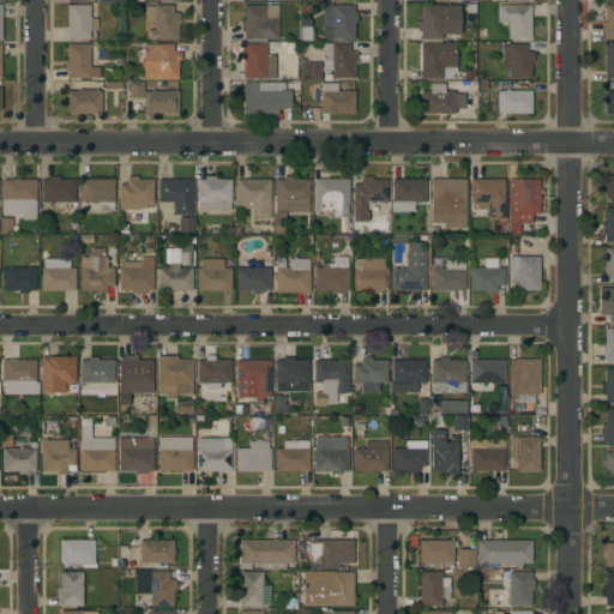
[(90,5),(90,18),(97,18),(97,30),(90,30),(90,38),(67,38),(67,5),(90,5)]
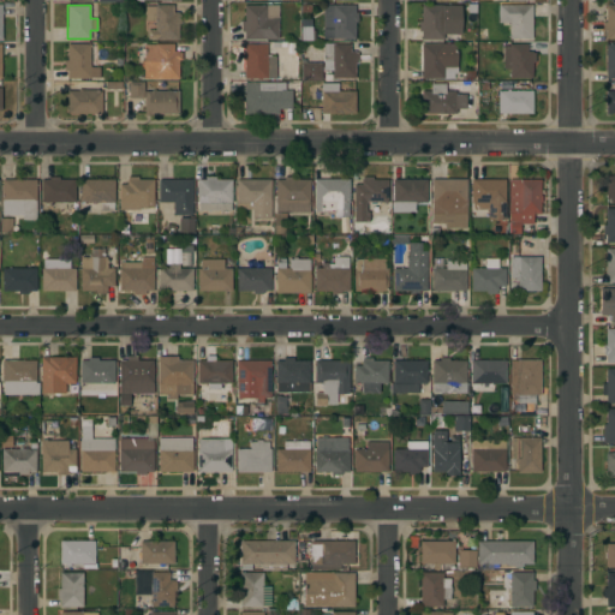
[(155,40),(155,39),(147,39),(147,30),(155,30),(155,21),(145,21),(145,6),(155,6),(155,5),(173,5),(173,12),(178,12),(178,15),(181,15),(181,24),(178,24),(178,40),(155,40)]
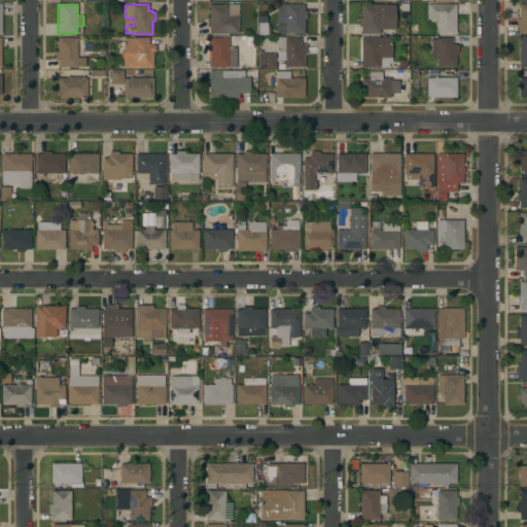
[(209,34),(209,27),(207,27),(207,19),(209,18),(209,4),(238,4),(239,33),(209,34)]
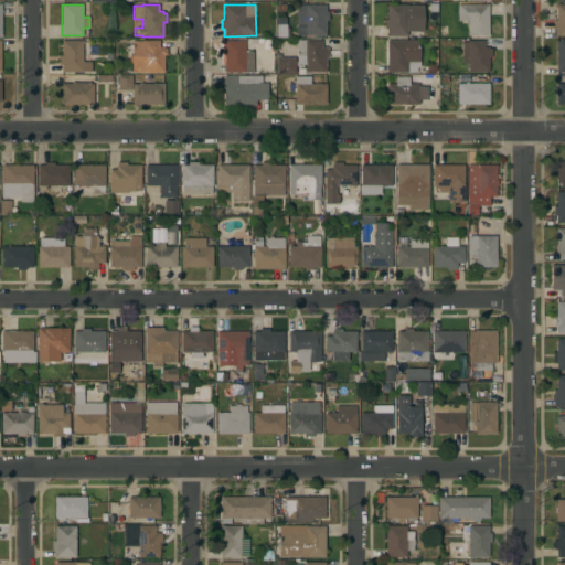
[(298,4),(327,4),(327,11),(329,11),(329,20),(326,20),(326,35),(306,35),(306,27),(298,27),(298,4)]
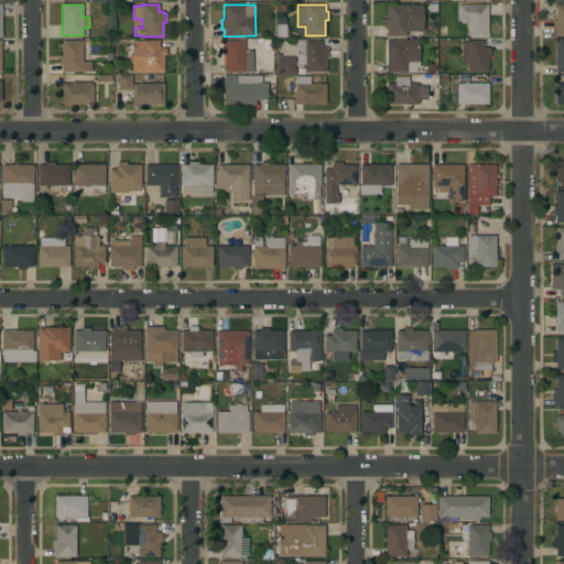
[(423,31),(407,31),(407,35),(387,35),(387,29),(383,29),(383,19),(387,19),(387,4),(423,4),(423,31)]
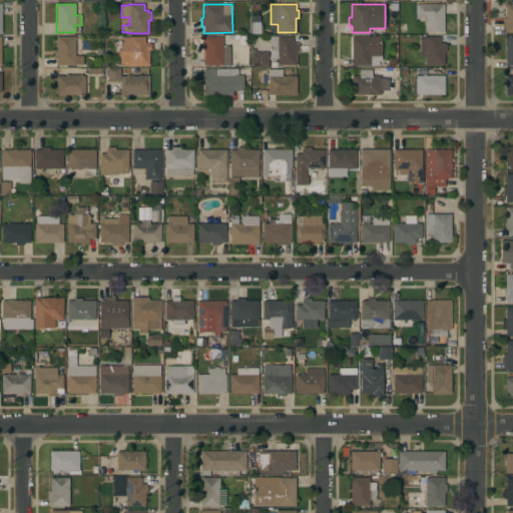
[(444,33),(425,33),(425,19),(415,19),(415,4),(444,4),(444,33)]
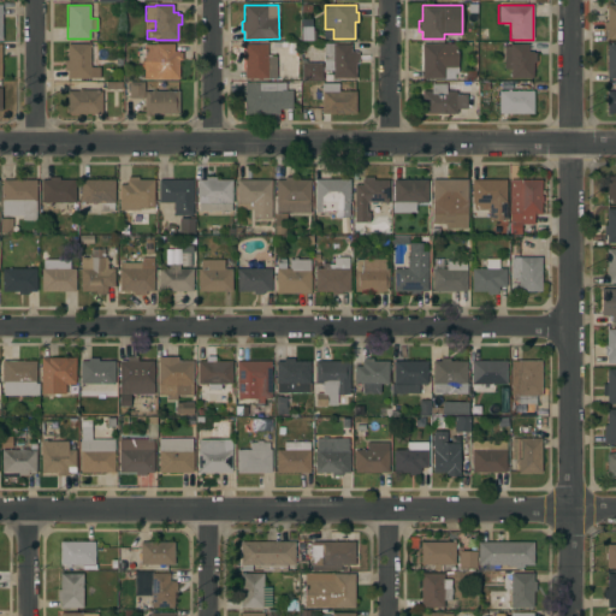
[(615,39),(606,39),(606,30),(604,30),(604,22),(606,22),(606,5),(615,5),(615,39)]
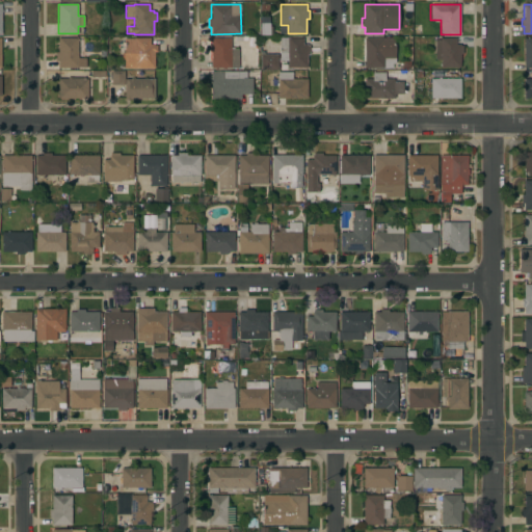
[(269,17),(269,35),(260,35),(260,17),(269,17)]
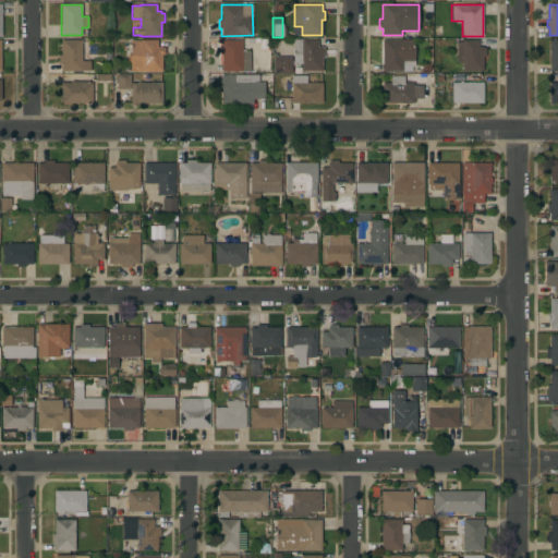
[(130,72),(130,63),(128,63),(128,56),(130,56),(130,40),(141,40),(141,39),(158,39),(158,46),(161,46),(161,47),(165,47),(165,55),(161,55),(161,72),(130,72)]
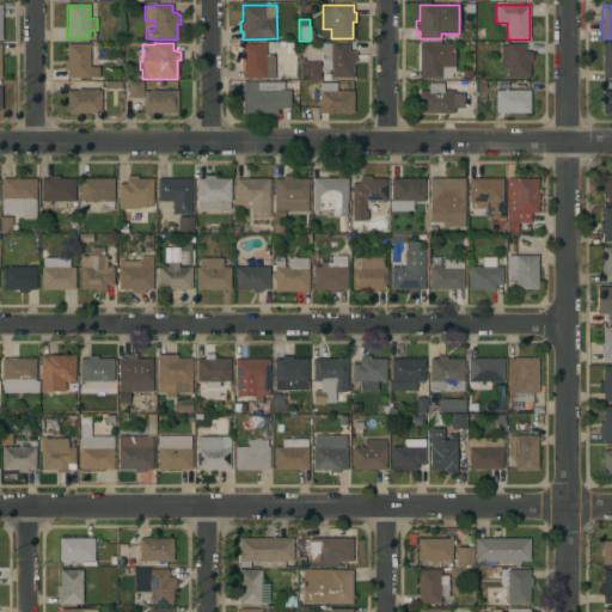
[(356,63),(354,63),(354,78),(331,78),(331,71),(322,71),(322,61),(320,61),(320,43),(349,43),(349,51),(353,51),(353,53),(356,53),(356,63)]
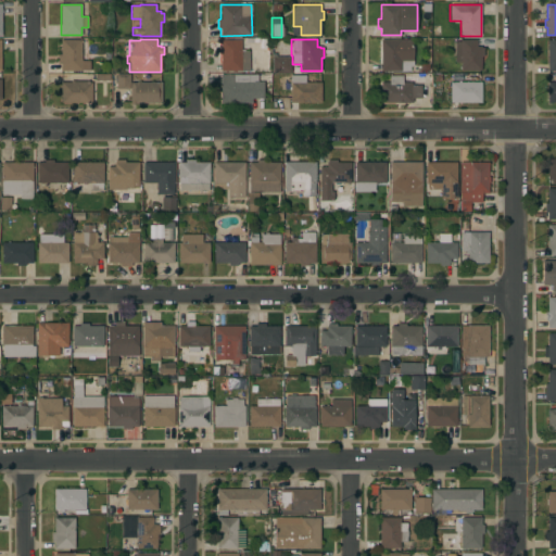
[(460,62),(455,62),(455,41),(460,42),(460,39),(477,39),(477,47),(481,47),(481,48),(483,48),(483,57),(481,57),(481,71),(460,71),(460,62)]
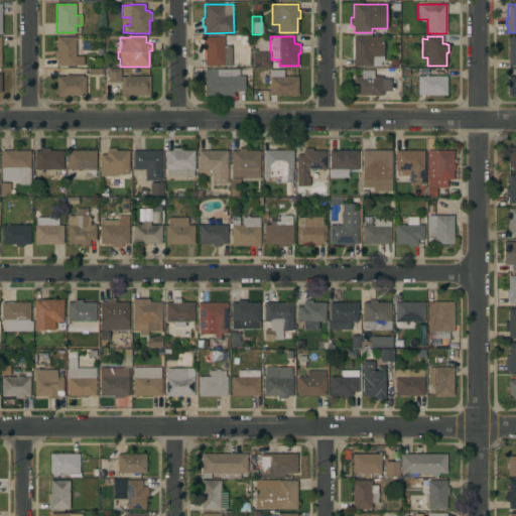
[(515,36),(507,37),(507,67),(515,66),(515,36)]
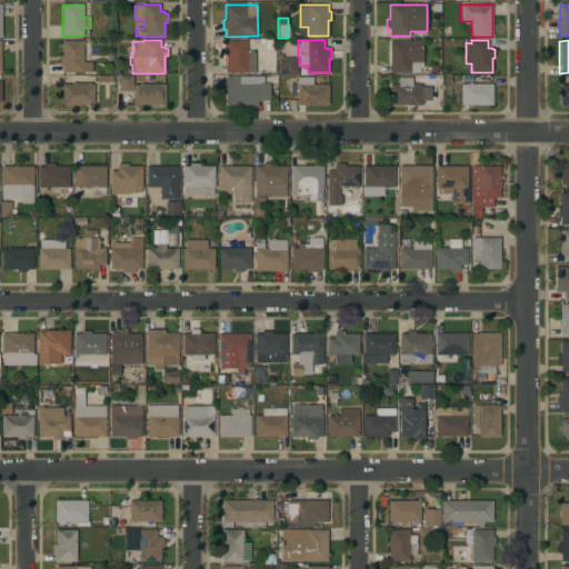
[(83,41),(83,62),(92,62),(92,71),(83,71),(83,72),(62,72),(62,66),(59,66),(59,56),(62,56),(62,41),(83,41)]
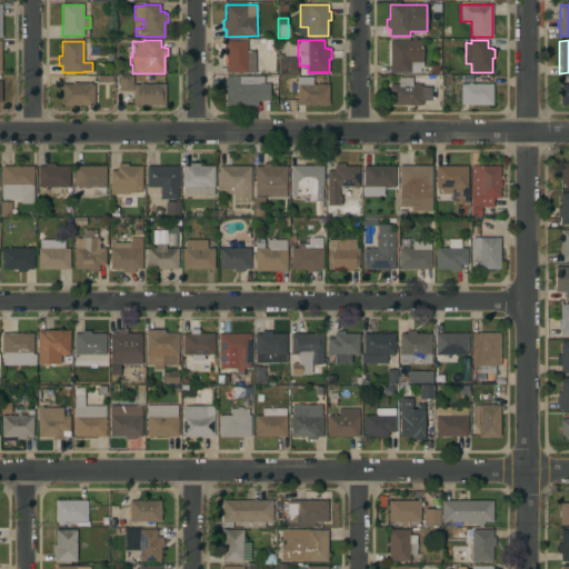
[(226,41),(247,41),(247,52),(256,52),(256,72),(242,72),(242,73),(238,73),(238,72),(226,72),(226,41)]
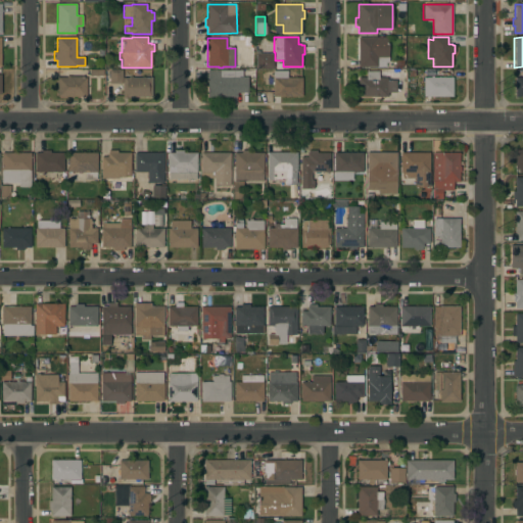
[(359,38),(385,38),(385,41),(388,41),(388,66),(359,66),(359,38)]
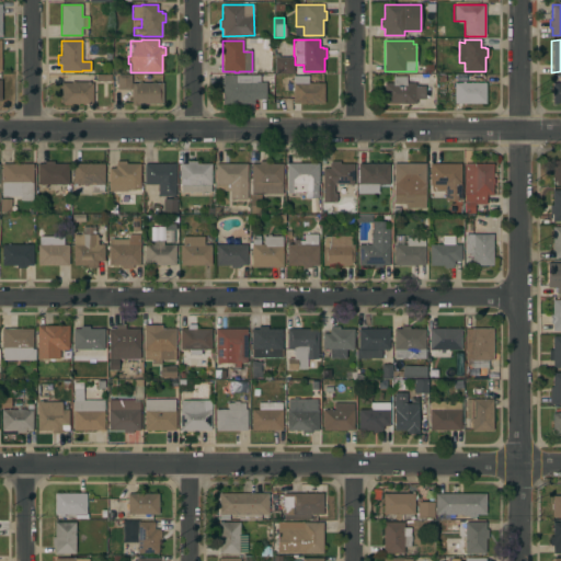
[(274,57),(293,57),(293,73),(274,73),(274,57)]
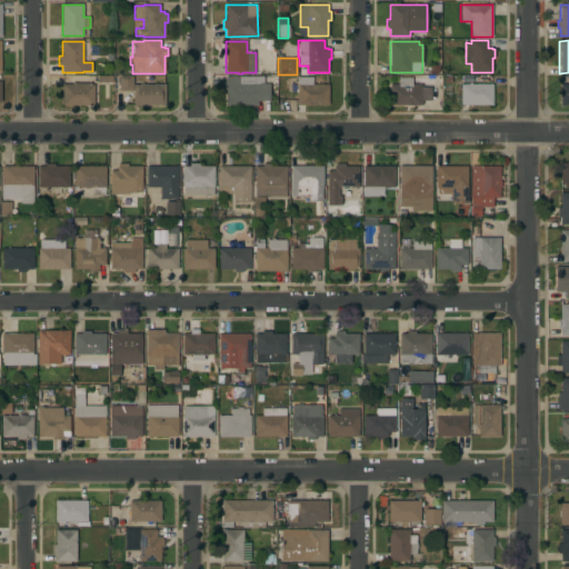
[(119,76),(132,76),(132,91),(119,91),(119,76)]
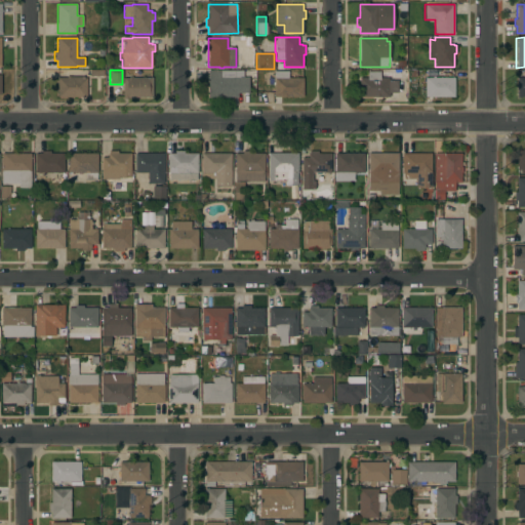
[(360,78),(367,78),(367,71),(389,71),(389,80),(394,80),(394,78),(390,78),(390,70),(405,70),(405,78),(399,78),(399,81),(407,81),(407,91),(399,91),(399,93),(390,93),(390,97),(382,97),(382,99),(373,99),(373,96),(360,96),(360,78)]
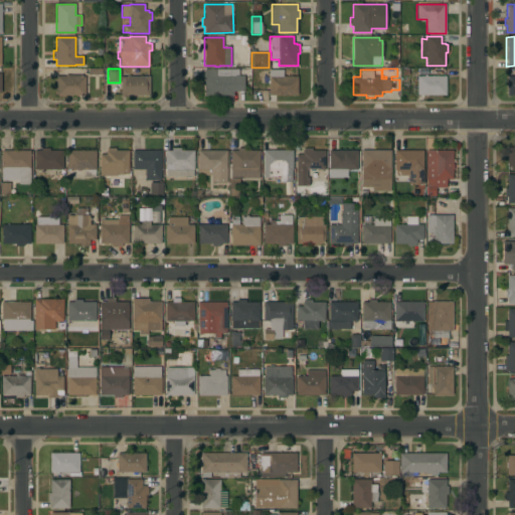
[(446,96),(417,96),(417,86),(414,86),(414,77),(417,77),(417,76),(424,76),(424,74),(426,74),(426,75),(430,75),(430,68),(444,68),(444,75),(446,75),(446,96)]
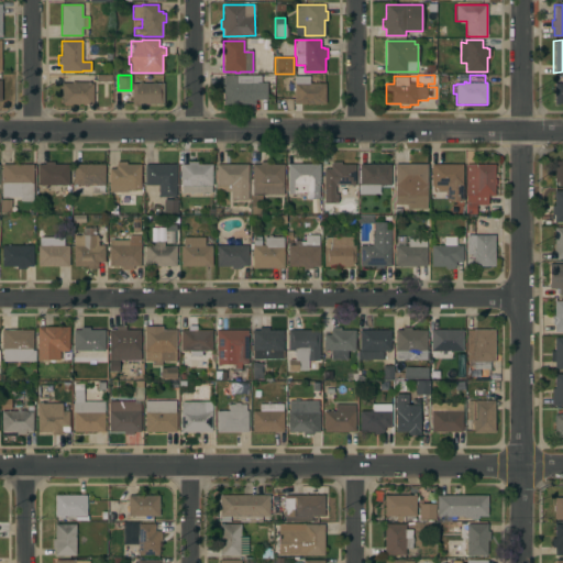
[(223,105),(223,76),(236,76),(236,84),(244,83),(246,83),(246,84),(266,83),(266,100),(255,100),(255,105),(223,105)]
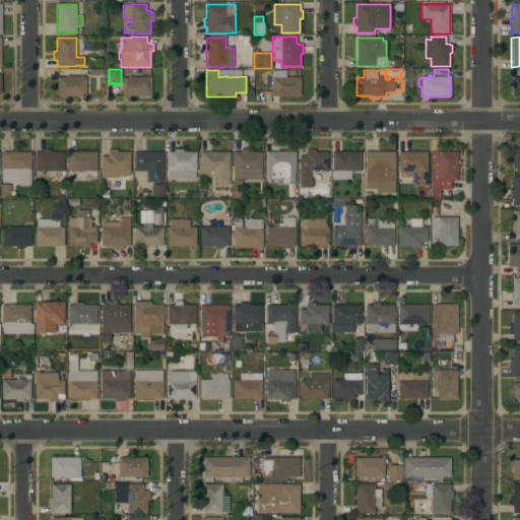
[(271,96),(271,84),(265,84),(265,71),(271,71),(271,70),(285,70),(285,71),(300,71),(300,77),(301,77),(301,96),(271,96)]
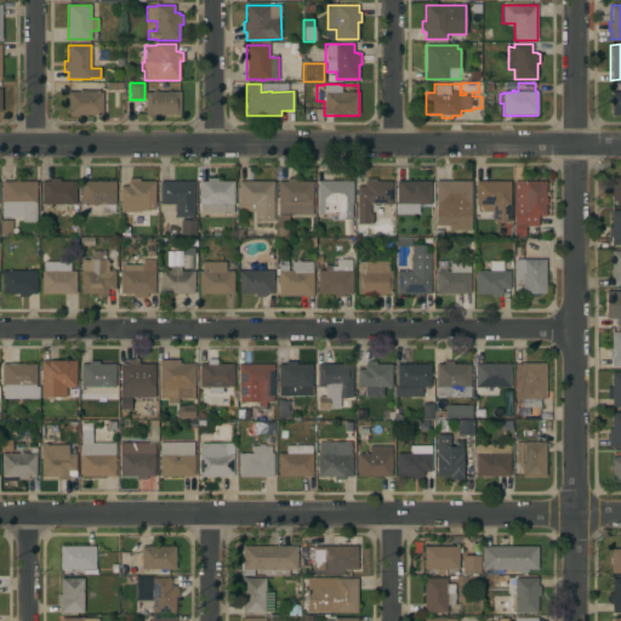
[(68,115),(68,92),(79,92),(79,90),(98,90),(98,92),(102,92),(102,115),(68,115)]
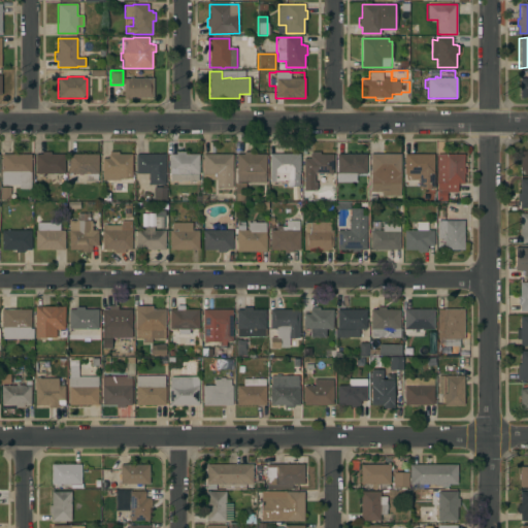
[(153,98),(124,98),(124,78),(131,78),(131,77),(133,77),(153,77),(153,98)]
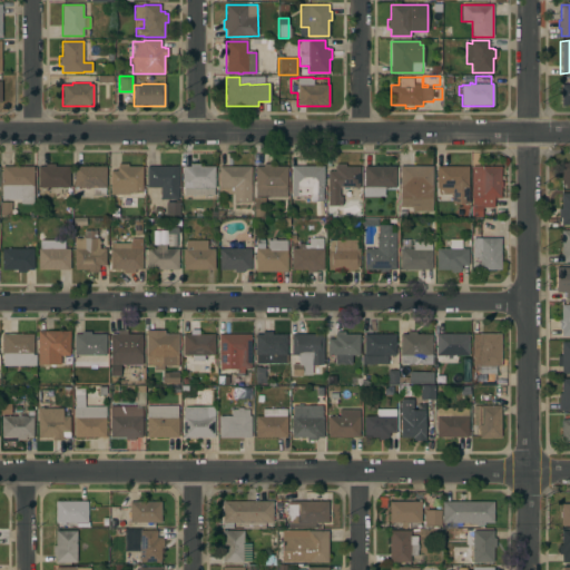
[(569,106),(569,84),(560,85),(560,106),(569,106)]
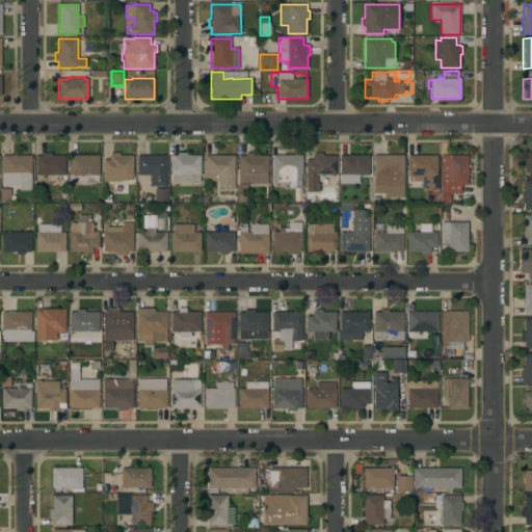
[(531,151),(524,152),(523,176),(531,176),(531,151)]
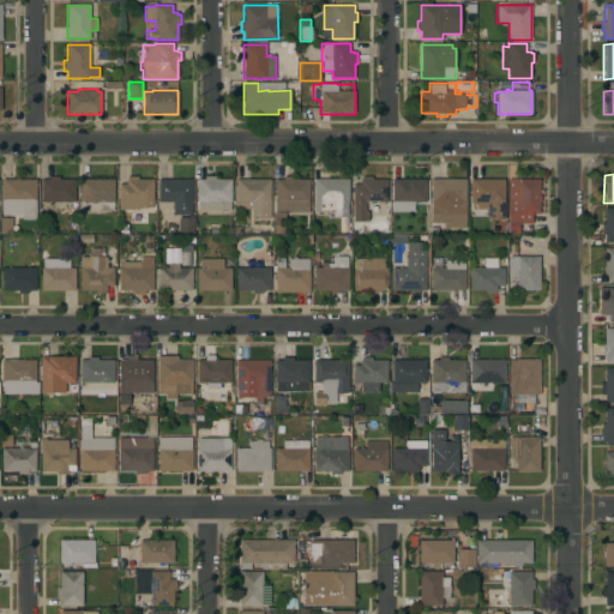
[(49,179),(49,176),(59,176),(59,179),(74,179),(74,215),(59,215),(59,210),(41,210),(41,179),(49,179)]
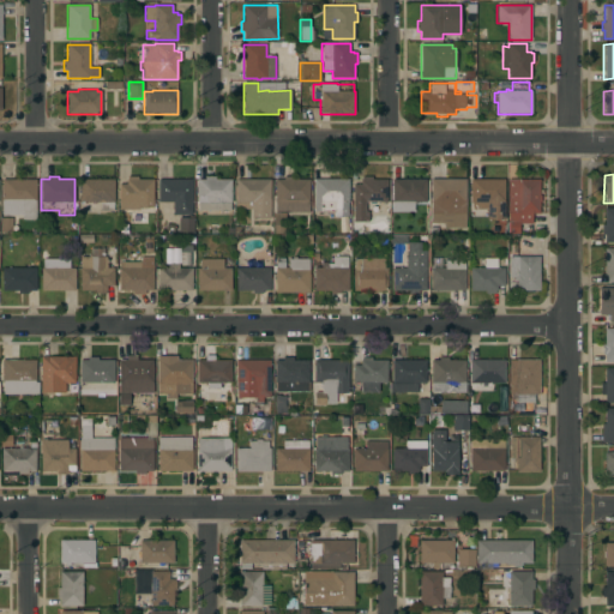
[(154,208),(151,208),(151,214),(139,214),(139,209),(119,208),(119,202),(119,184),(126,184),(126,179),(127,179),(127,176),(138,176),(138,179),(154,179),(154,208)]
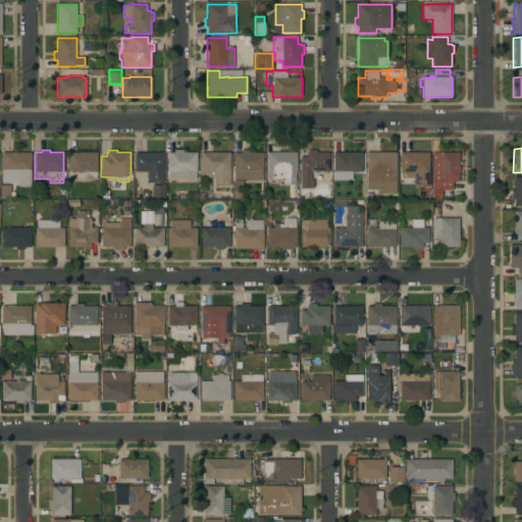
[(167,153),(174,153),(174,150),(183,150),(183,153),(197,153),(197,171),(196,171),(196,179),(168,179),(168,171),(167,171),(167,153)]
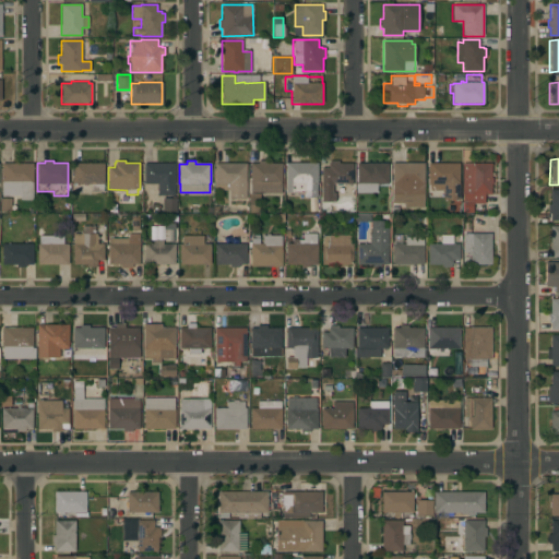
[(258,163),(258,161),(266,161),(266,163),(282,164),(282,193),(250,193),(251,163),(258,163)]
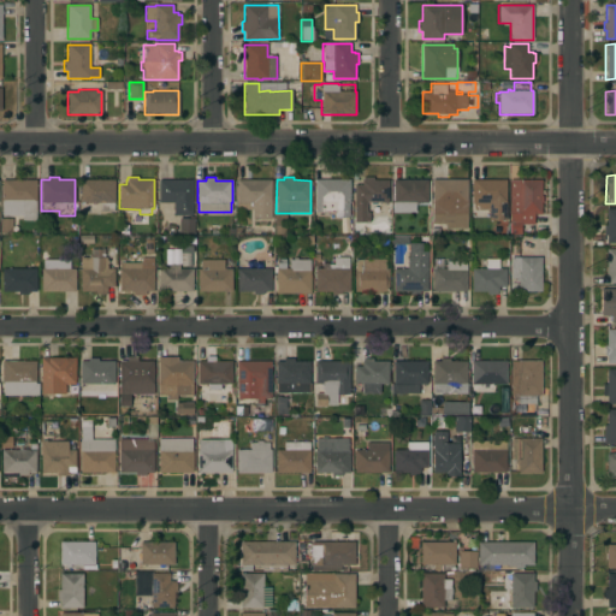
[(354,184),(362,184),(362,179),(363,179),(363,177),(373,177),(373,181),(389,181),(389,202),(380,202),(380,218),(369,218),(369,223),(354,223),(354,184)]
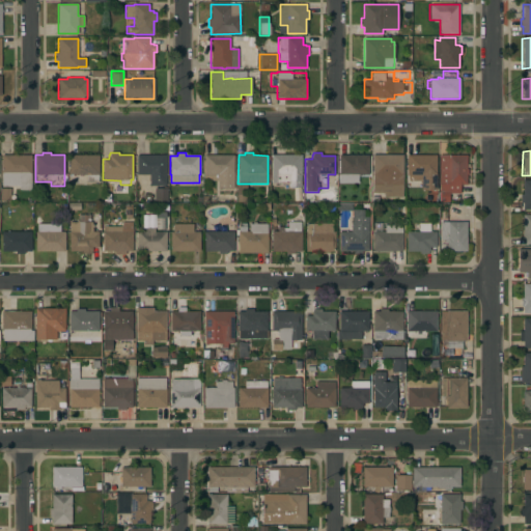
[(19,186),(2,186),(2,155),(31,155),(31,174),(30,174),(30,182),(31,182),(31,190),(19,190),(19,186)]
